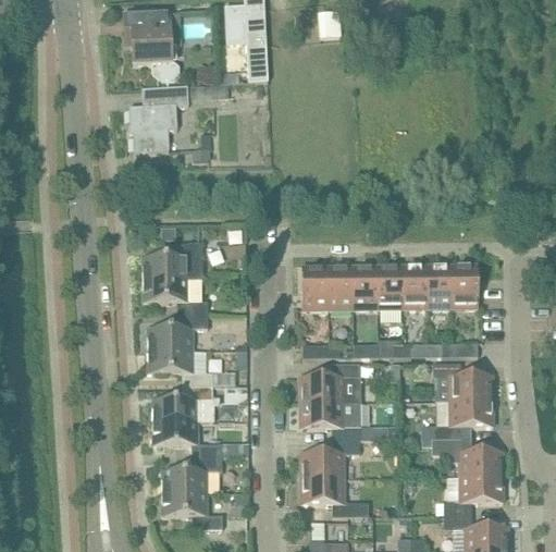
[(268,81),(264,0),(243,0),(244,4),(224,5),(225,41),(245,40),(246,81),(268,81)]
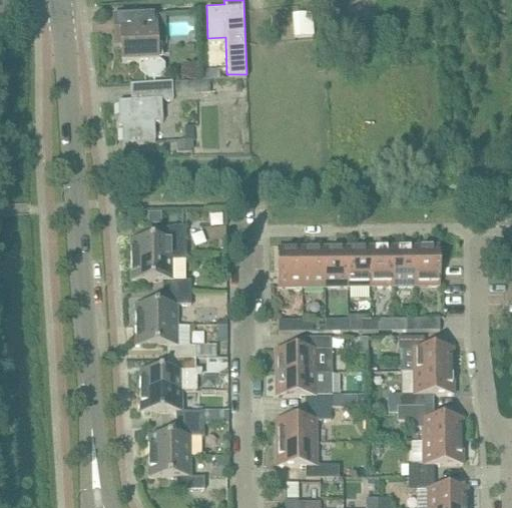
[(296,0),(296,10),(312,9),(312,0),(296,0)]
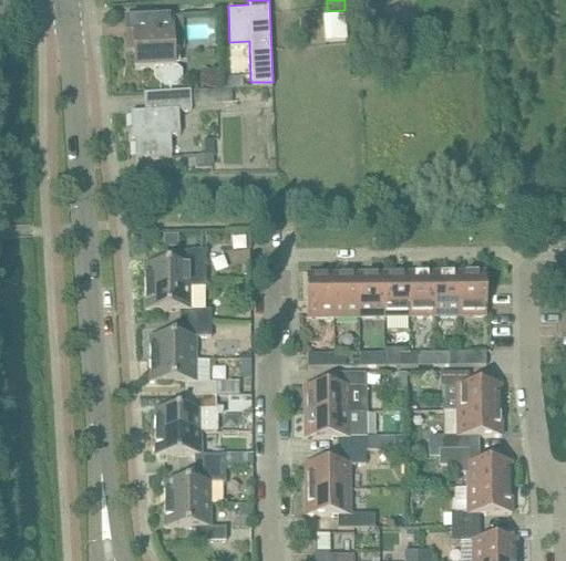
[(173,12),(127,14),(129,33),(135,33),(136,64),(155,63),(156,74),(161,79),(178,79),(183,73),(183,66),(177,62),(175,62),(173,12)]
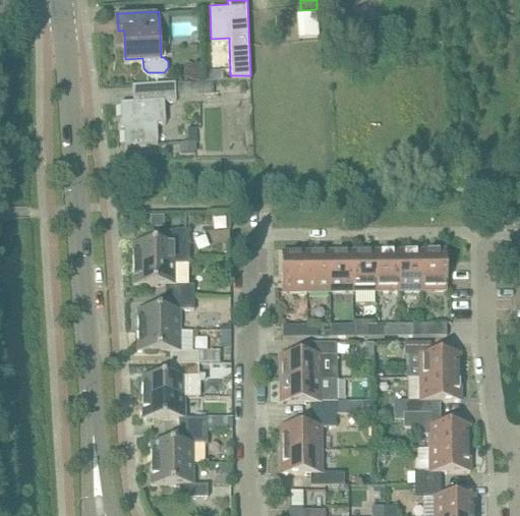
[(194,62),(190,75),(199,78),(205,65),(194,62)]
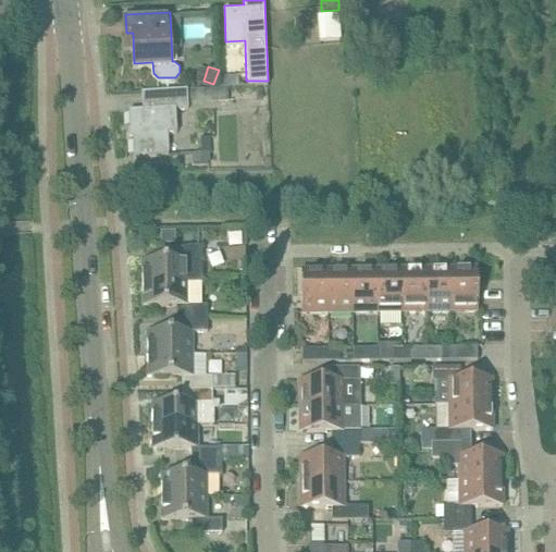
[(143,106),(130,107),(131,126),(135,126),(135,133),(133,133),(134,152),(169,150),(168,130),(177,129),(176,102),(188,102),(188,99),(187,85),(141,88),(143,106)]
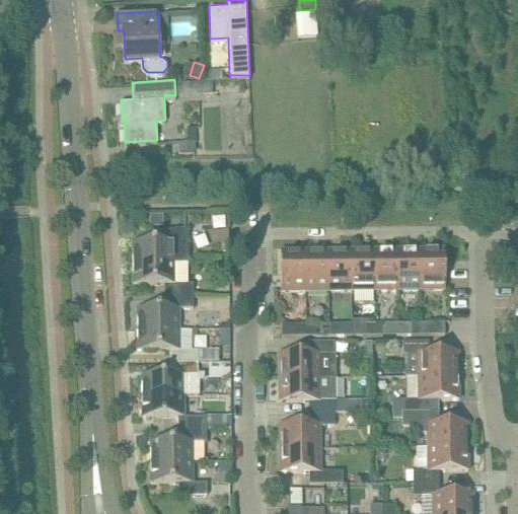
[(187,139),(179,139),(180,149),(195,148),(194,139),(187,139)]
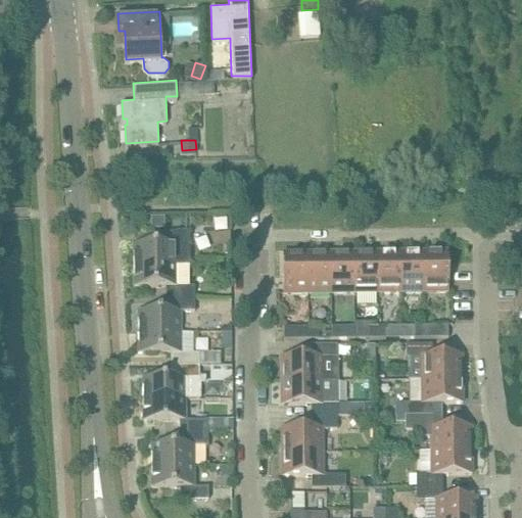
[(165,214),(152,214),(152,225),(165,225),(165,214)]
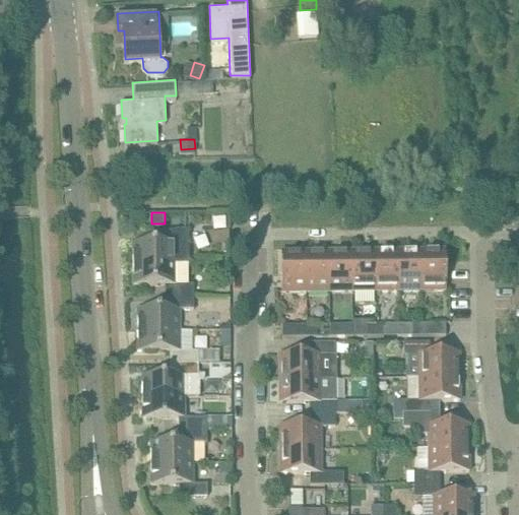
[(207,237),(229,237),(228,222),(207,223),(207,237)]
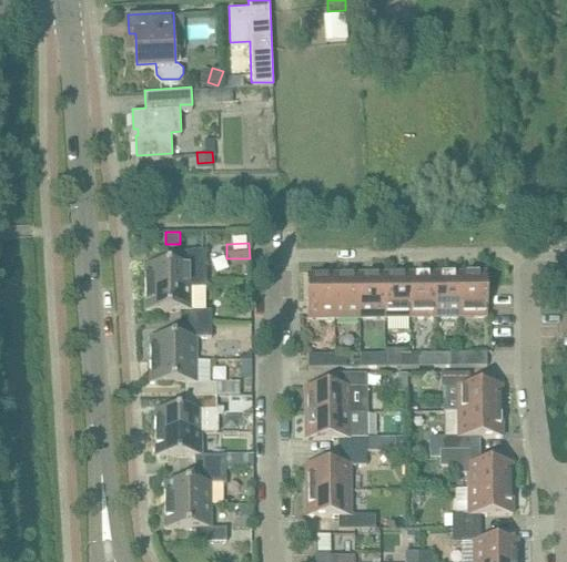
[(145,284),(205,284),(208,284),(208,247),(176,247),(176,261),(145,261),(145,284)]
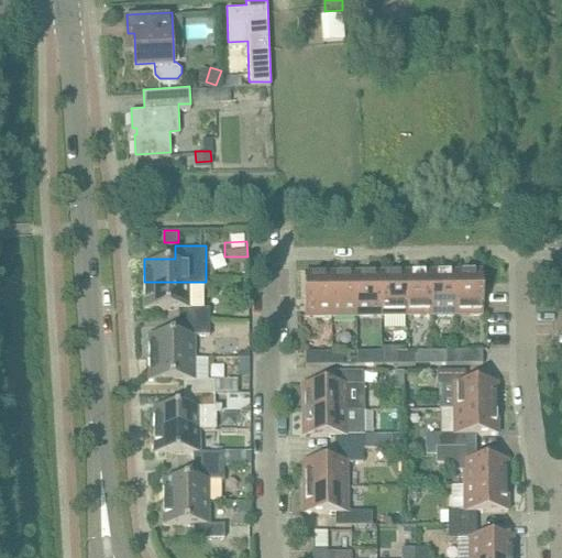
[(432,310),(431,266),(407,267),(407,312),(432,310)]
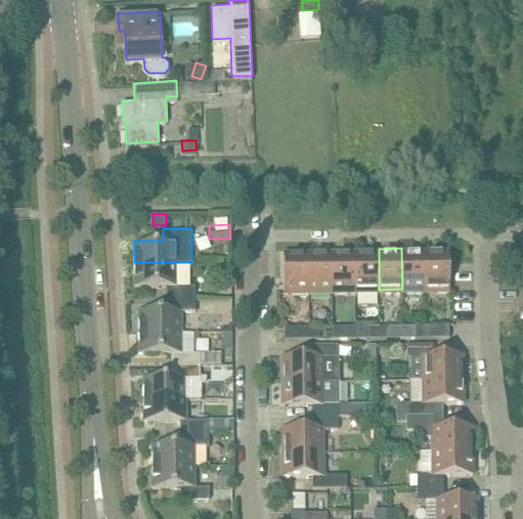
[(426,289),(425,248),(401,248),(402,289),(426,289)]
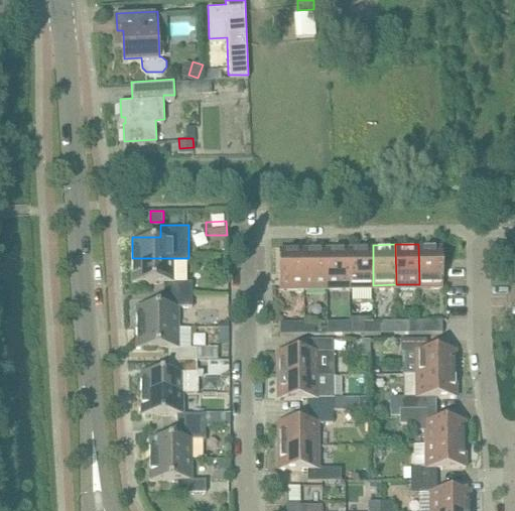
[(418,244),(419,284),(442,284),(442,244),(418,244)]
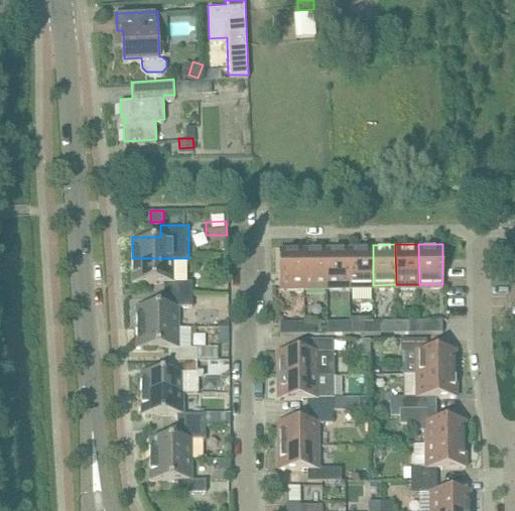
[(304,285),(303,245),(280,246),(280,286),(304,285)]
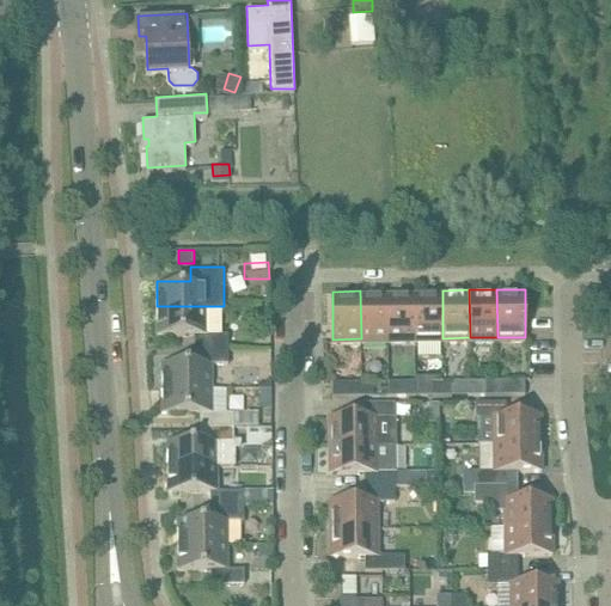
[(388,291),(360,291),(361,338),(388,338),(388,291)]
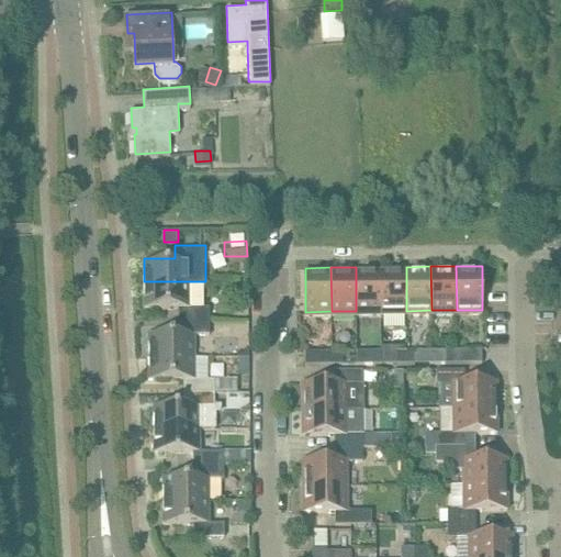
[(381,267),(356,267),(356,311),(381,311),(381,267)]
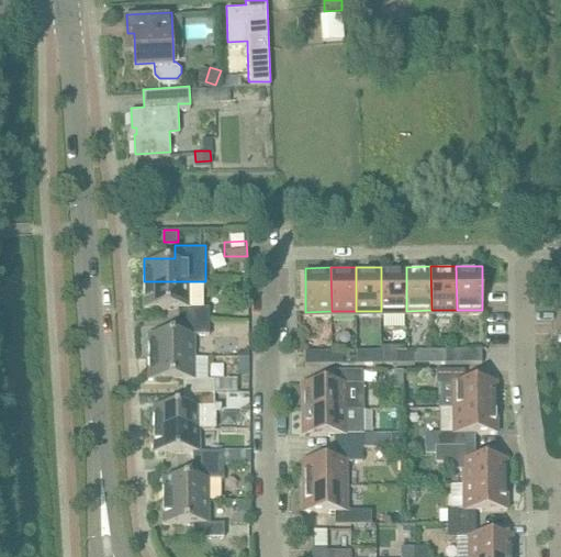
[(406,267),(381,267),(381,311),(406,311),(406,267)]
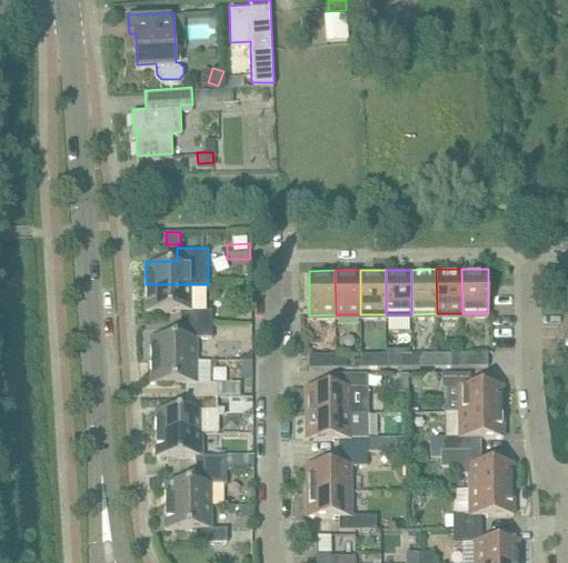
[(206,284),(146,284),(146,308),(181,308),(181,321),(212,320),(212,307),(206,307),(206,284)]
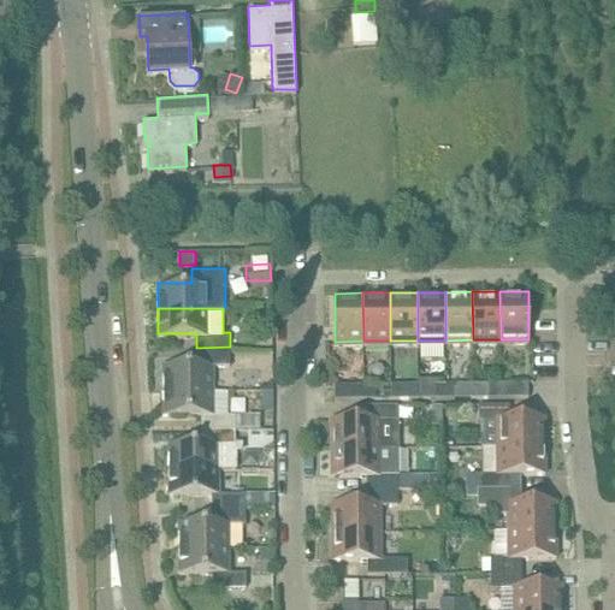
[(230,347),(196,348),(196,361),(164,362),(164,388),(213,386),(213,362),(230,362),(230,347)]
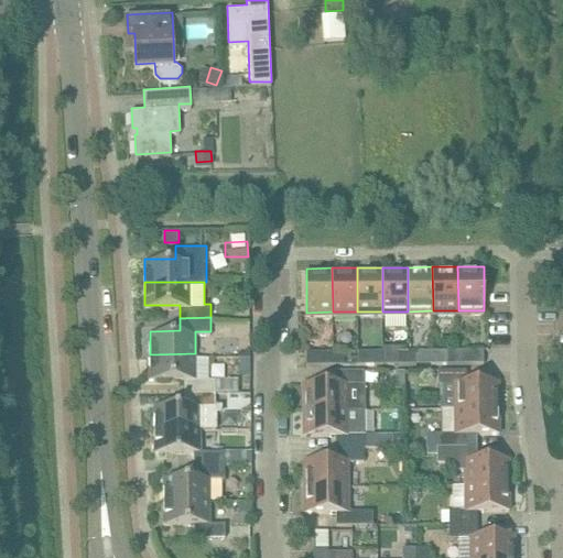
[(304,338),(300,338),(300,348),(306,348),(310,348),(310,343),(304,338)]
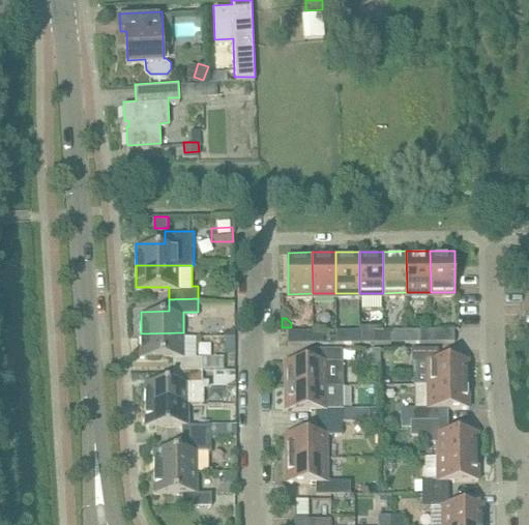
[(454,325),(431,326),(431,339),(456,339),(454,325)]
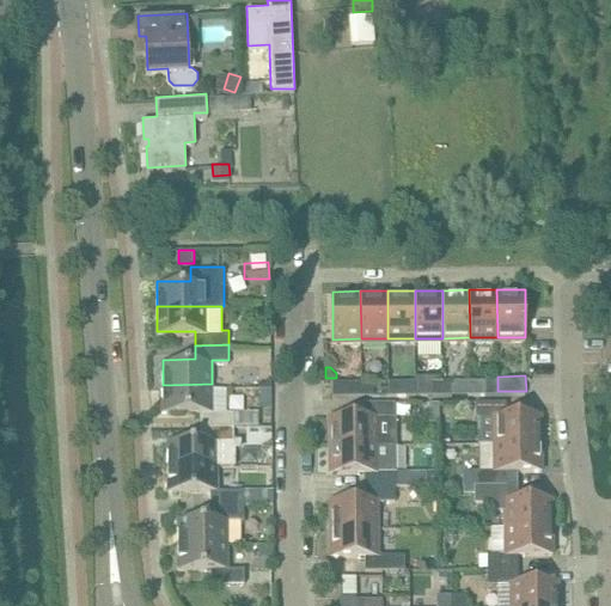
[(498,391),(498,377),(486,377),(486,391),(498,391)]
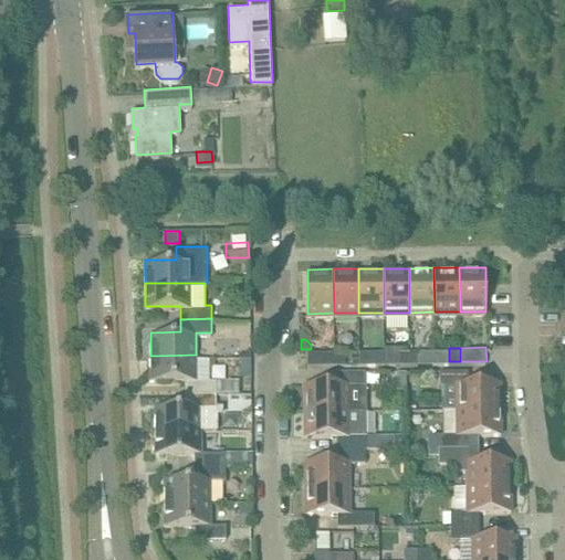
[(334,362),(334,349),(311,349),(307,349),(309,362),(334,362)]
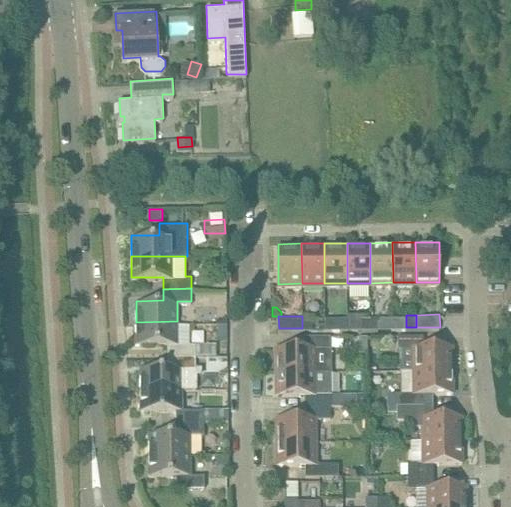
[(312,316),(302,316),(302,328),(312,328),(312,316)]
